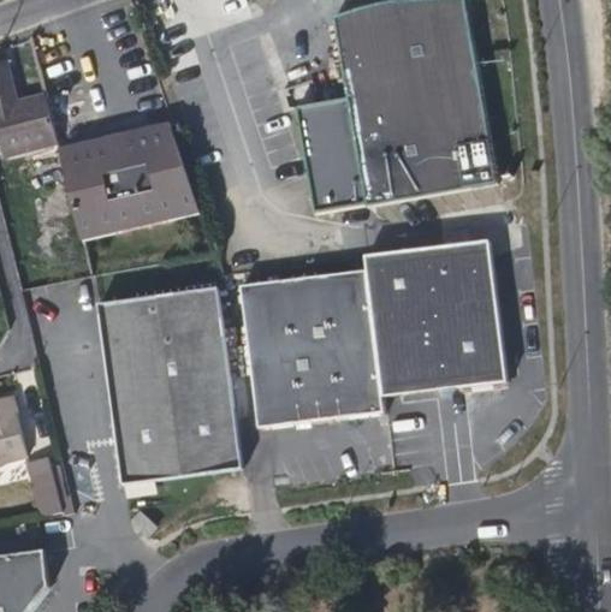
[(460,7),(458,0),(409,0),(386,5),(391,28),(460,7)]
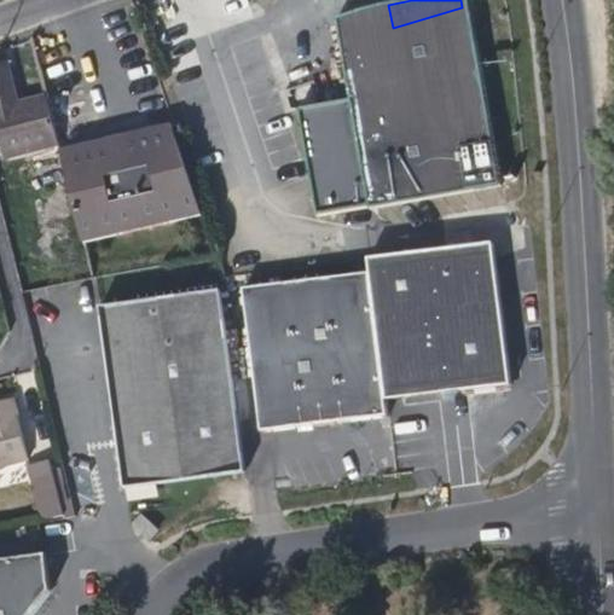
[(317,215),(323,214),(329,213),(368,204),(369,207),(497,183),(468,39),(462,7),(393,28),(388,5),(349,13),(347,16),(329,19),(341,79),(346,99),(294,109),(300,137),(307,174),(317,215)]
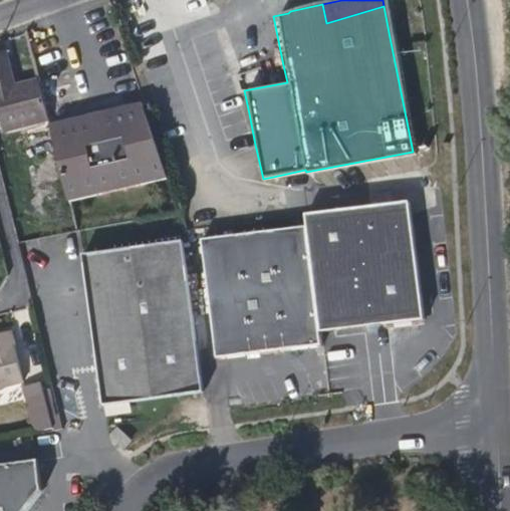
[(41,102),(34,74),(10,80),(0,42),(0,112),(32,104),(41,102)]
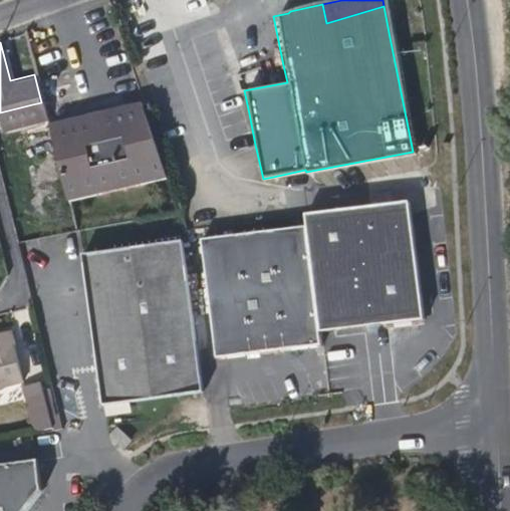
[(42,105),(41,102),(32,104),(39,133),(49,131),(48,128),(42,105)]
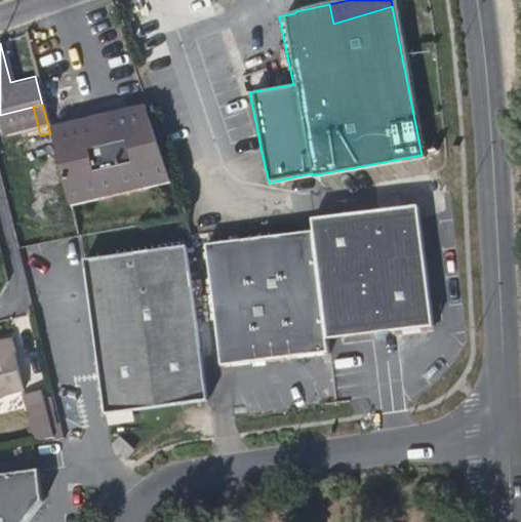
[(89,121),(49,130),(69,205),(168,179),(145,108),(96,119),(97,126),(90,128),(89,121)]
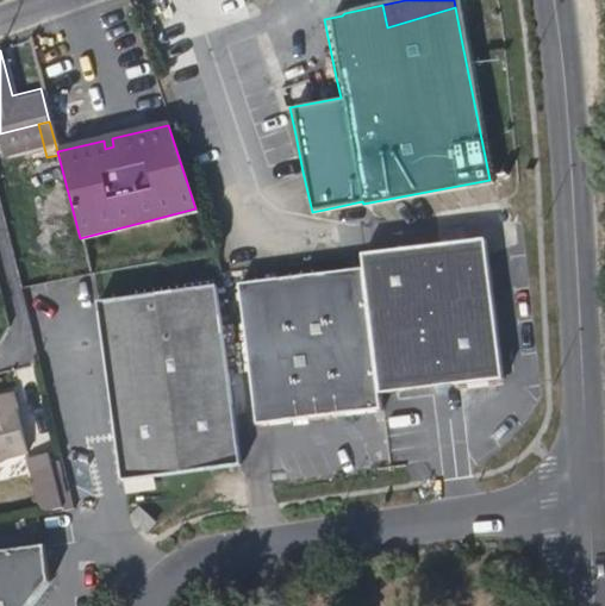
[(360,251),(362,272),(379,388),(498,373),(480,236),(360,251)]
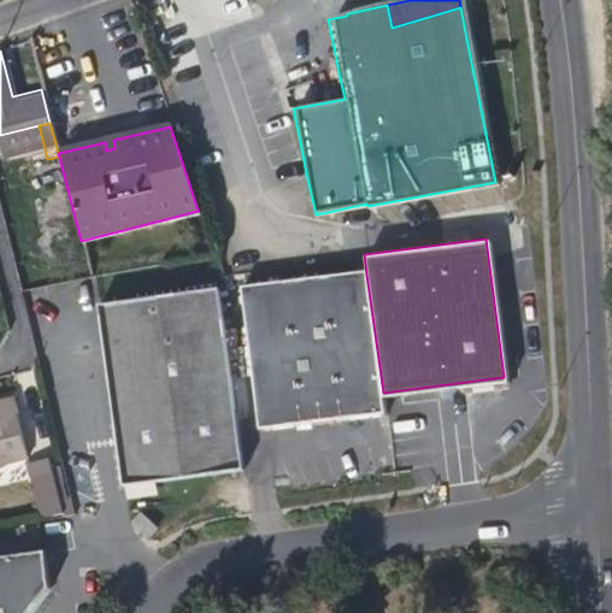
[(383,393),(366,275),(241,292),(259,425),(384,408),(383,393)]
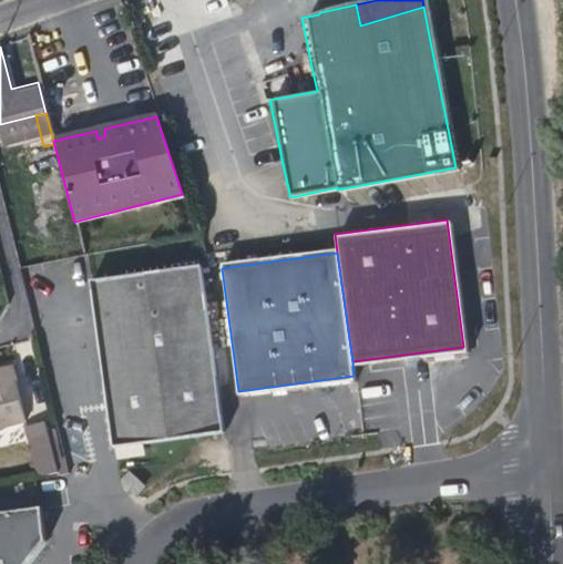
[(224,427),(202,266),(91,280),(112,441),(224,427)]
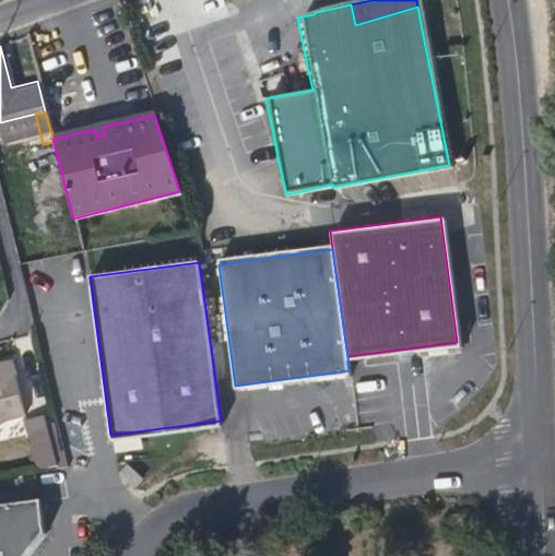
[(0,422),(23,416),(9,362),(0,363),(0,422)]
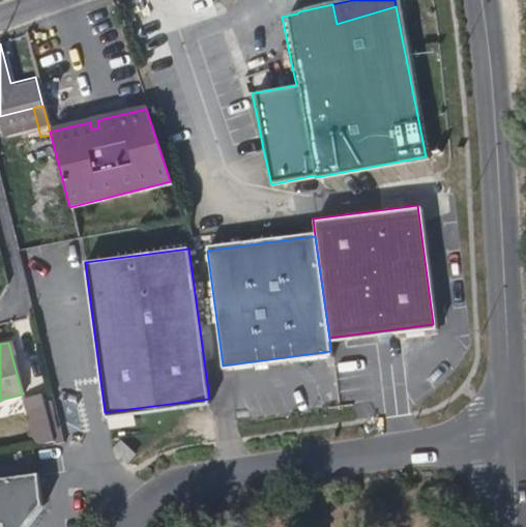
[(41,393),(24,399),(36,446),(64,441),(53,399),(44,403),(41,393)]
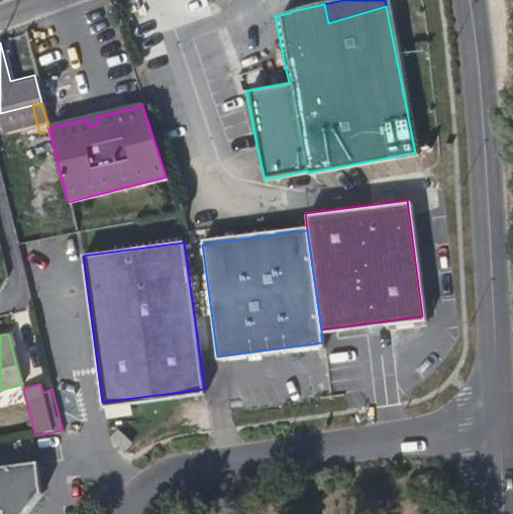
[(127,432),(118,423),(110,431),(121,440),(127,432)]
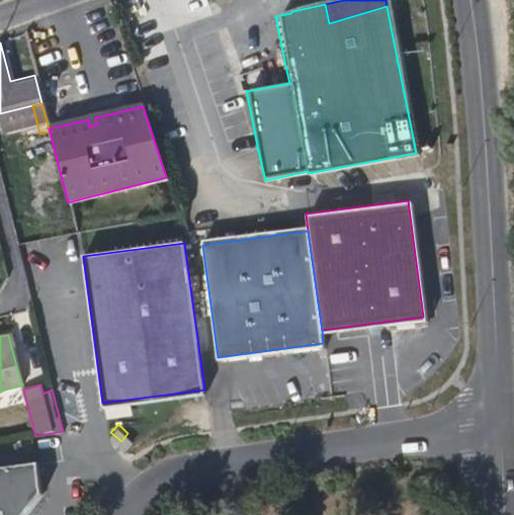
[(0,514),(28,514),(44,496),(40,465),(0,470),(0,514)]
